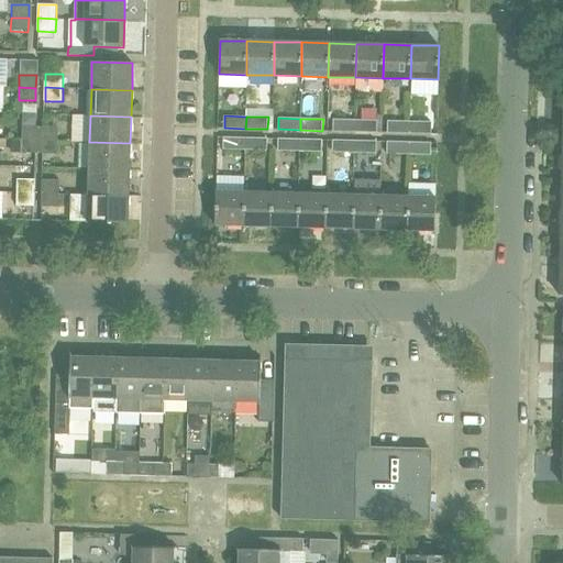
[(355,120),(333,119),(333,131),(355,131),(355,120)]
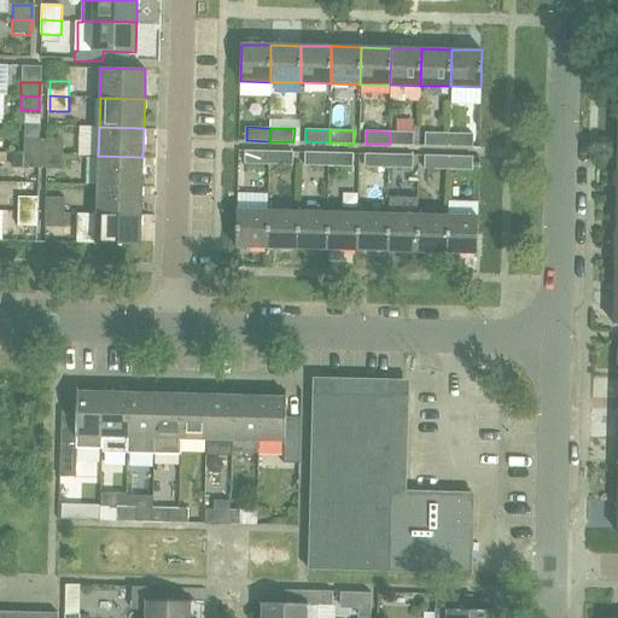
[(414,133),(390,132),(390,144),(414,145),(414,133)]
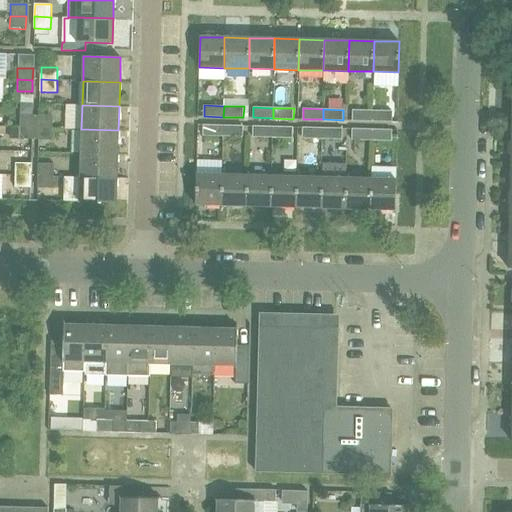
[(351,120),(371,121),(372,110),(352,109),(351,120)]
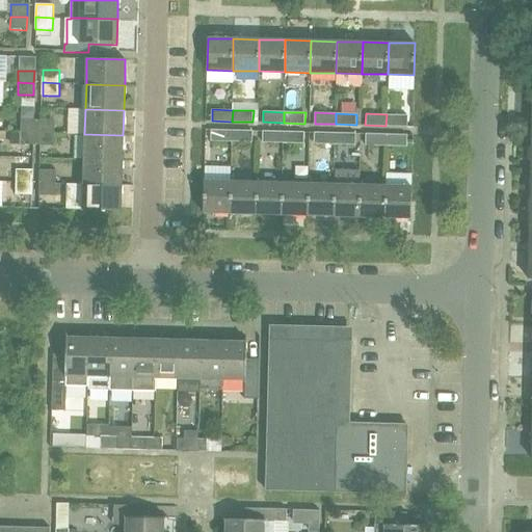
[(406,126),(406,114),(387,114),(386,126),(406,126)]
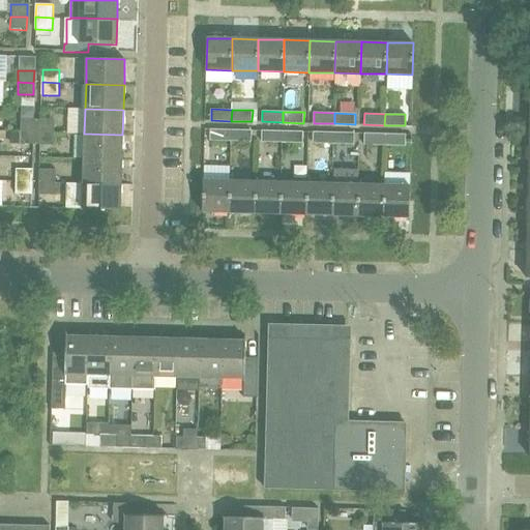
[(19,131),(37,133),(37,118),(19,118),(19,131)]
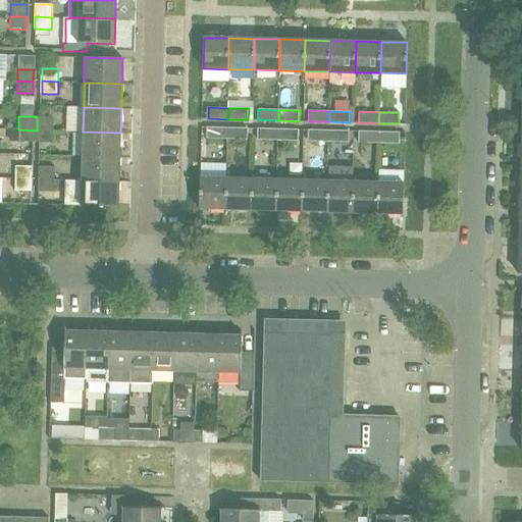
[(37,116),(37,131),(55,131),(55,117),(37,116)]
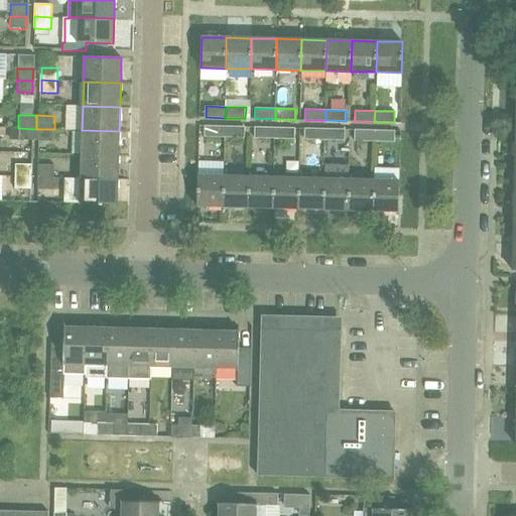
[(205,136),(225,137),(225,126),(205,125),(205,136)]
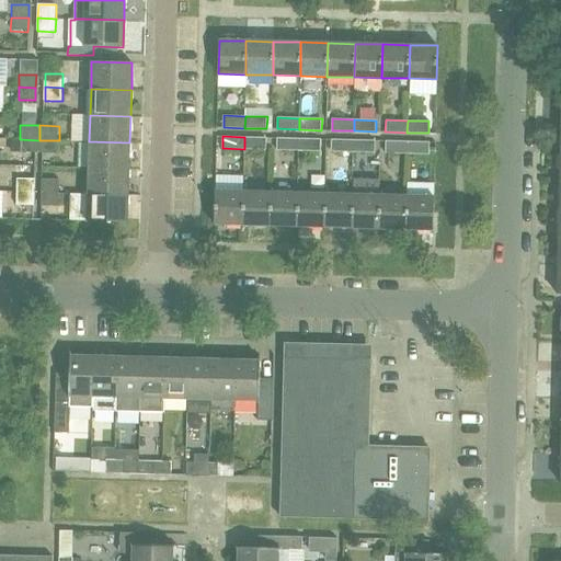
[(244,137),(244,149),(266,149),(266,137),(244,137)]
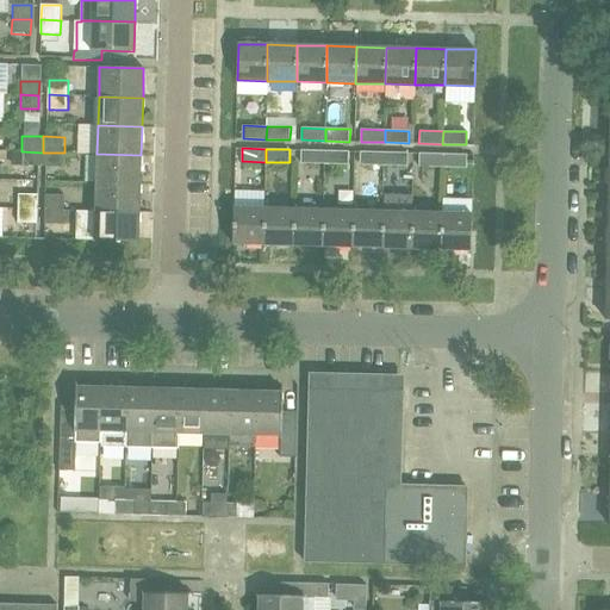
[(300,163),(325,165),(325,150),(302,150),(300,163)]
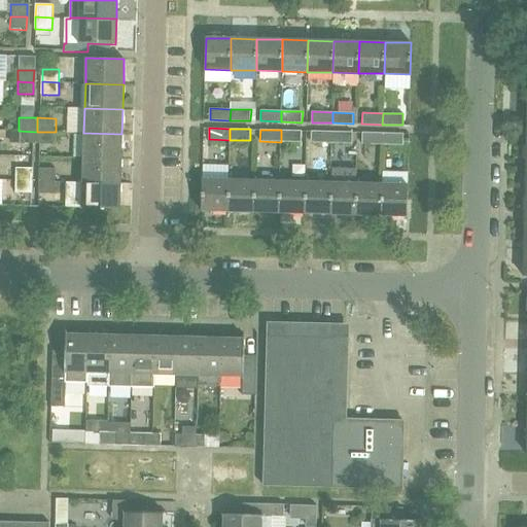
[(302,131),(281,130),(281,142),(302,142),(302,131)]
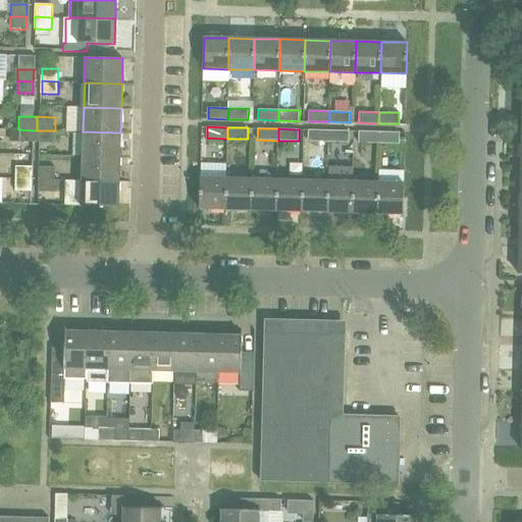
[(18,144),(37,144),(37,131),(18,129),(18,144)]
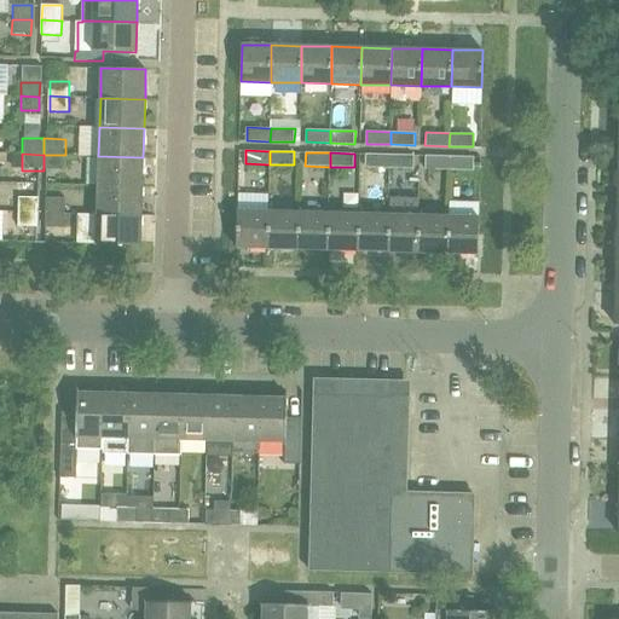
[(389,168),(391,155),(365,154),(365,168),(389,168)]
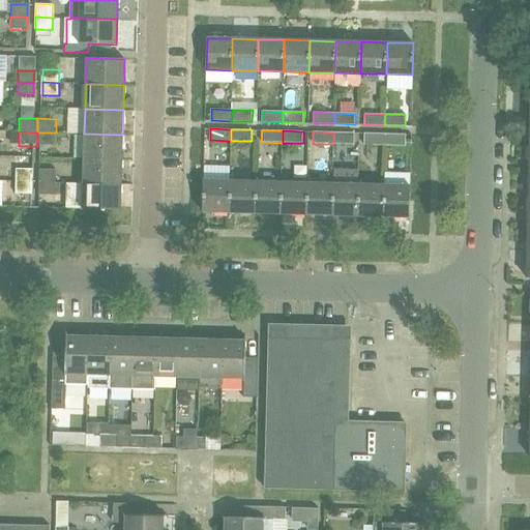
[(37,146),(40,146),(55,147),(56,133),(37,133),(37,146)]
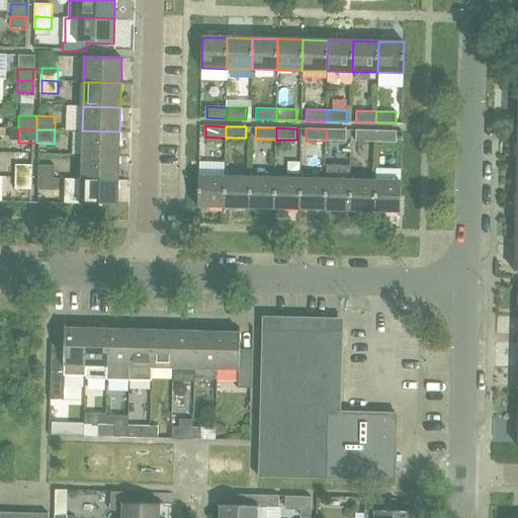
[(327,130),(326,141),(347,142),(347,130),(327,130)]
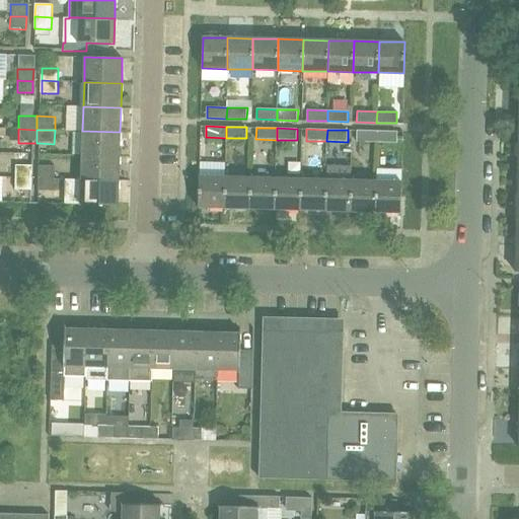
[(356,130),(356,141),(376,142),(376,131),(356,130)]
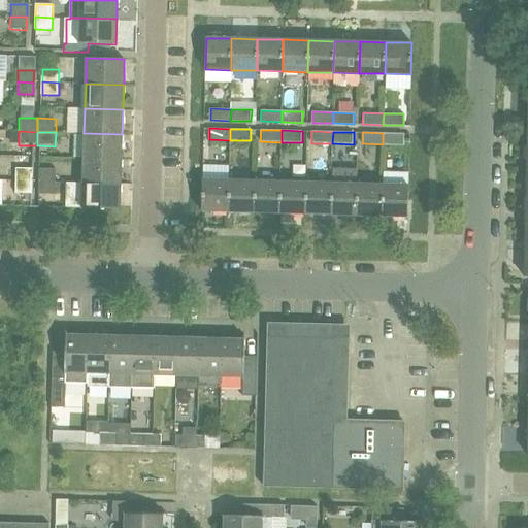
[(84,133),(84,158),(122,159),(122,134),(84,133)]
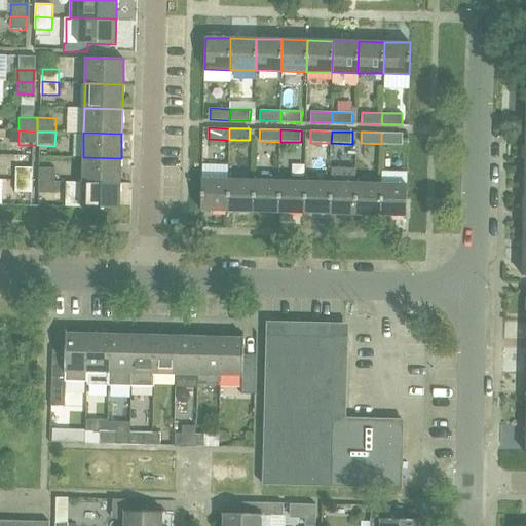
[(381,133),(381,144),(402,144),(402,133),(381,133)]
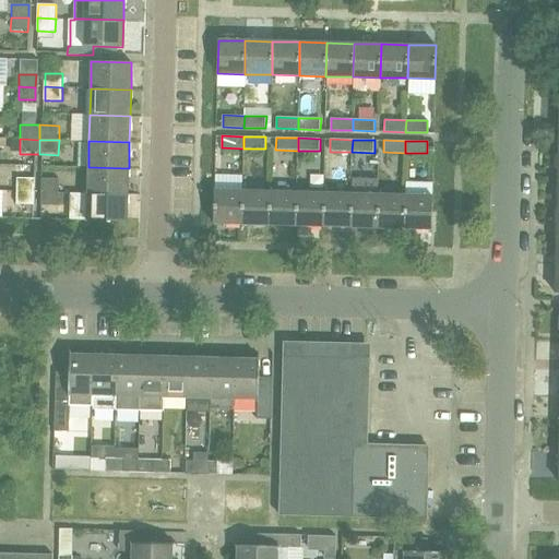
[(88,167),(87,193),(128,194),(129,168),(88,167)]
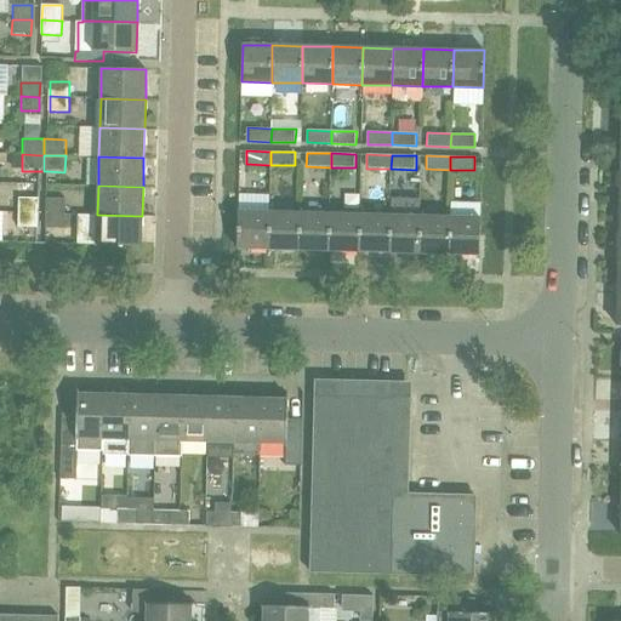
[(36,212),(36,199),(17,199),(17,212),(36,212)]
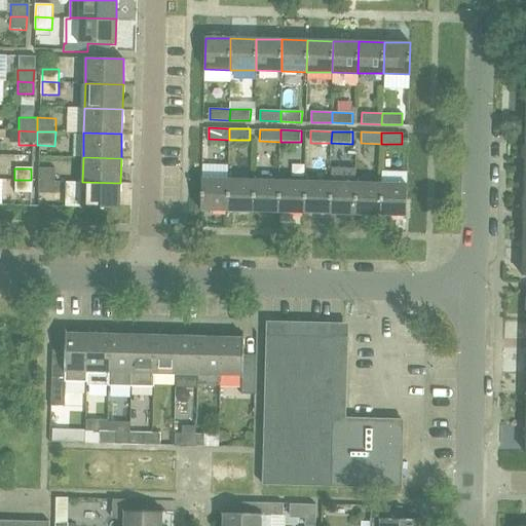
[(57,168),(40,168),(39,181),(55,181),(57,168)]
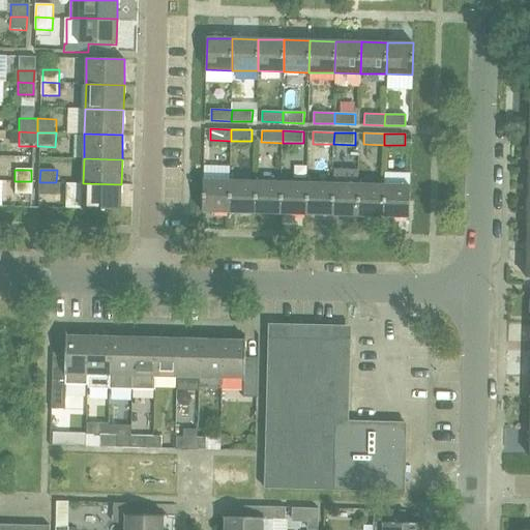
[(229,212),(230,180),(204,179),(203,211),(229,212)]
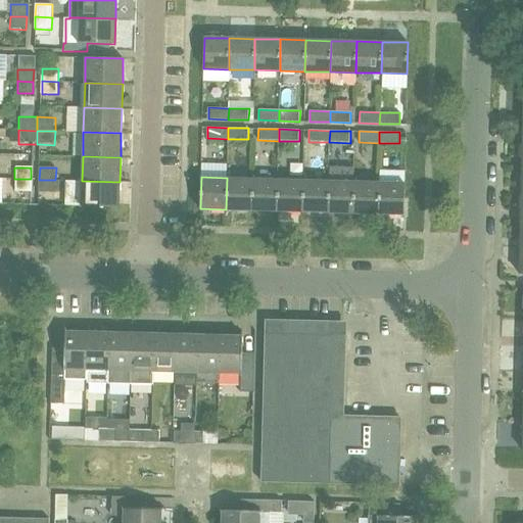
[(226,209),(250,209),(251,179),(227,178),(226,209)]
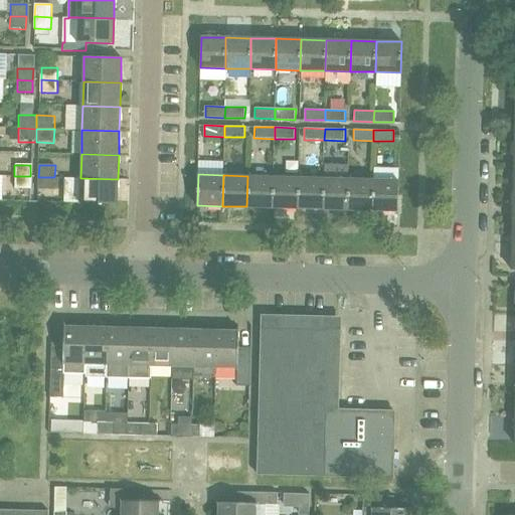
[(13,189),(29,189),(30,176),(14,176),(13,189)]
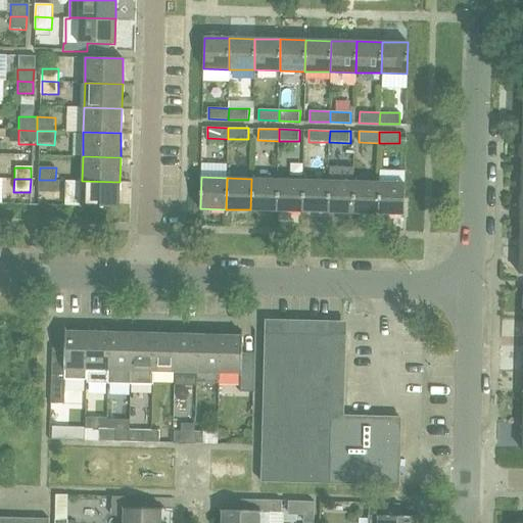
[(277,179),(251,179),(250,209),(276,210),(277,179)]
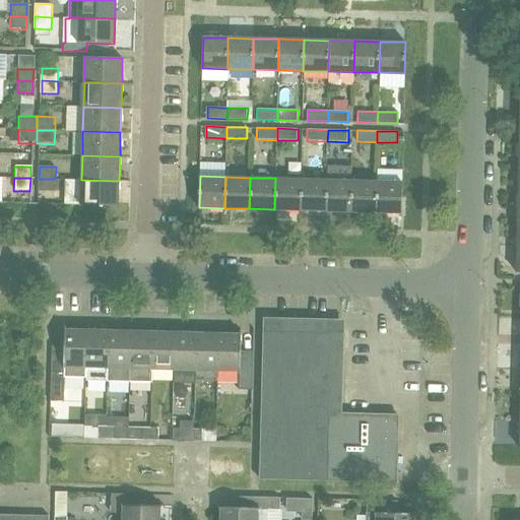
[(274,209),(300,210),(301,179),(275,178),(274,209)]
